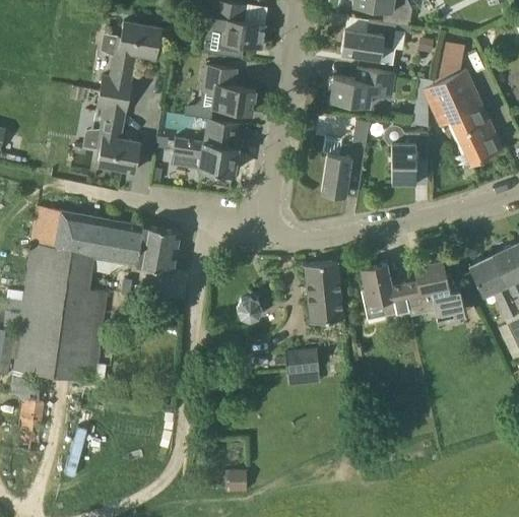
[(385,12),(384,23),(384,24),(408,27),(411,11),(406,2),(405,1),(404,0),(352,0),(353,2),(352,7),(385,12)]
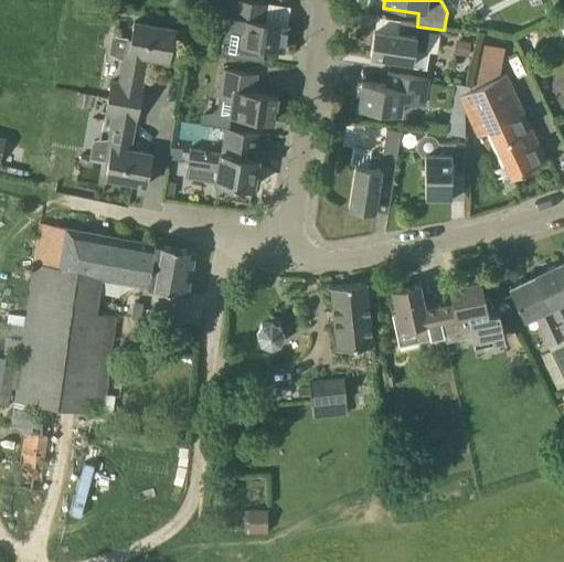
[(285,54),(289,28),(266,24),(268,7),(235,1),(231,32),(223,44),(221,59),(264,65),(266,52),(285,54)]
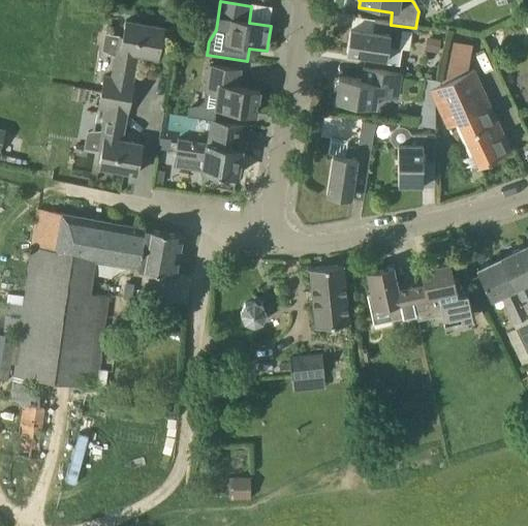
[(391,25),(391,24),(376,22),(374,34),(351,31),(347,56),(387,62),(386,65),(399,67),(402,51),(400,51),(403,33),(418,35),(420,29),(415,28),(391,25)]
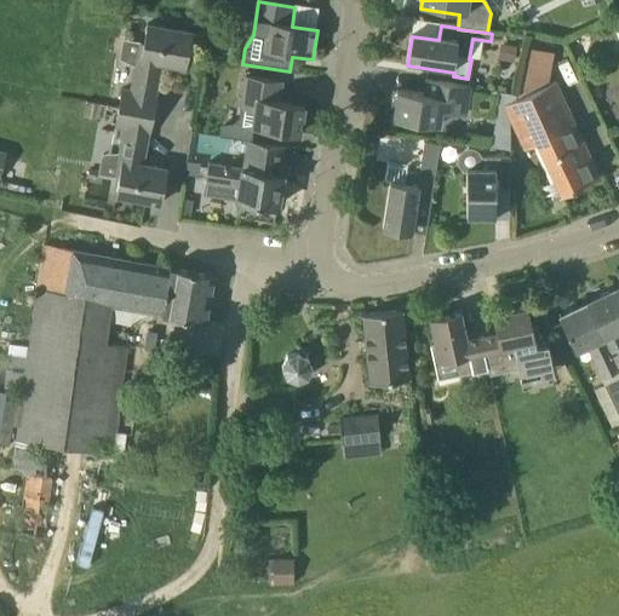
[(124,92),(120,111),(154,117),(158,99),(156,98),(162,67),(187,72),(193,35),(148,28),(145,47),(141,46),(132,95),(124,92)]
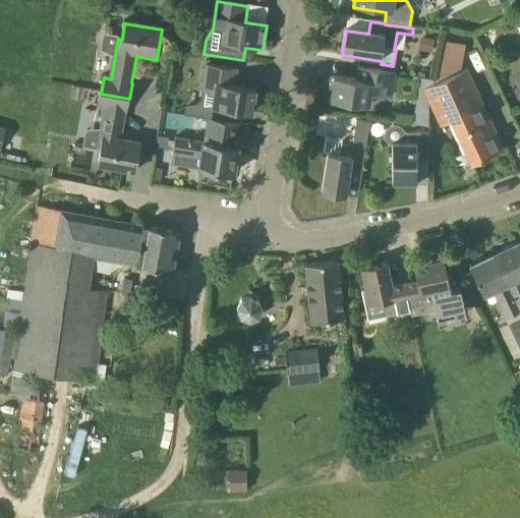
[(467,71),(462,74),(467,48),(445,44),(437,85),(432,88),(425,91),(430,103),(442,127),(453,123),(472,167),(505,152),(467,71)]
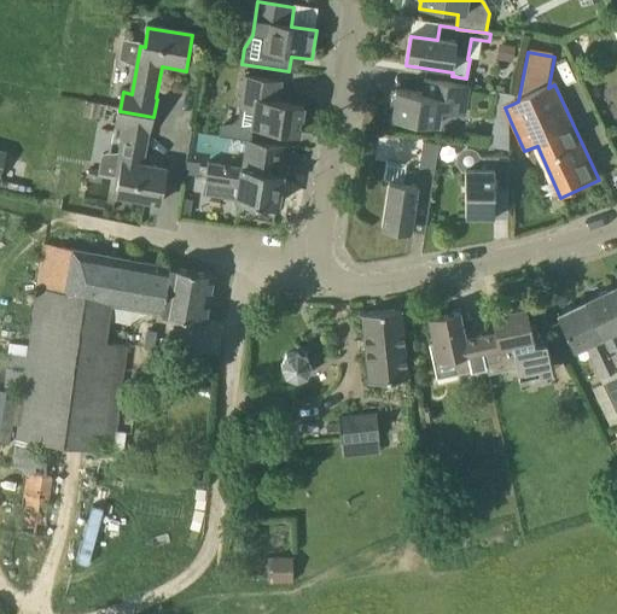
[(252,144),(255,130),(300,136),(304,107),(279,104),(281,85),(246,79),(242,112),(239,122),(233,127),(222,128),(220,138),(252,144)]
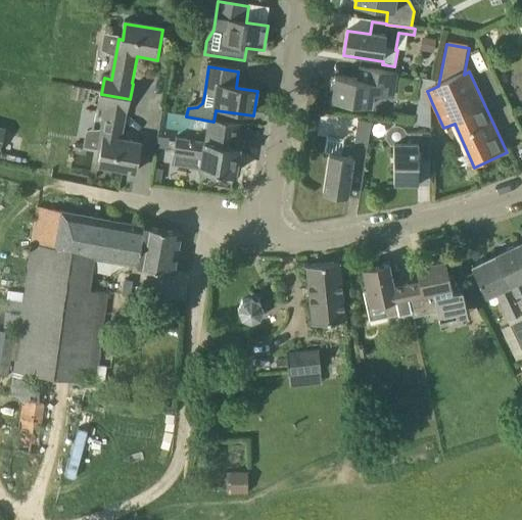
[(331,94),(333,98),(332,102),(372,108),(374,96),(394,99),(398,76),(360,69),(359,82),(336,79),(335,84),(332,86),(331,90),(331,94)]
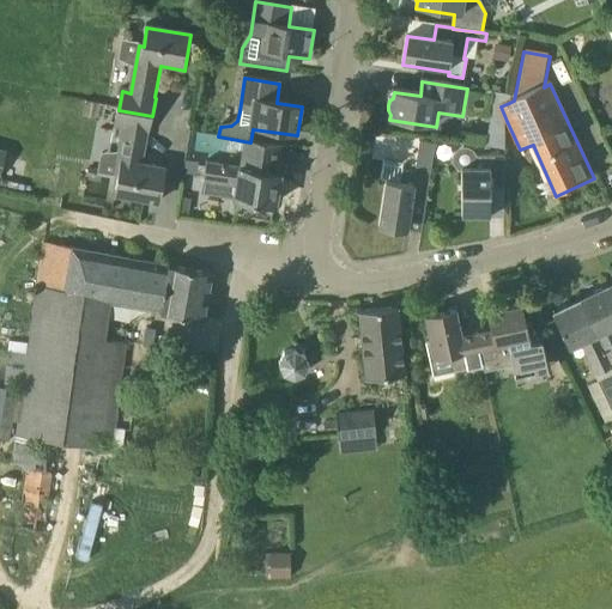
[(495,91),(490,119),(506,121),(507,121),(501,107),(509,103),(510,97),(510,93),(495,91)]
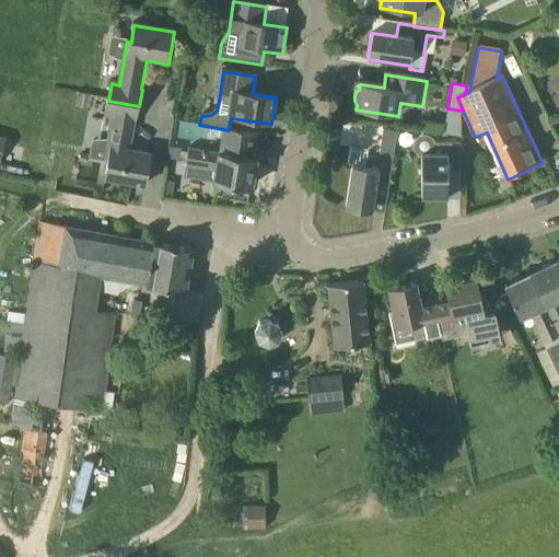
[(137,123),(139,106),(108,101),(105,117),(114,118),(106,162),(109,162),(106,180),(146,187),(152,155),(130,151),(135,123),(137,123)]
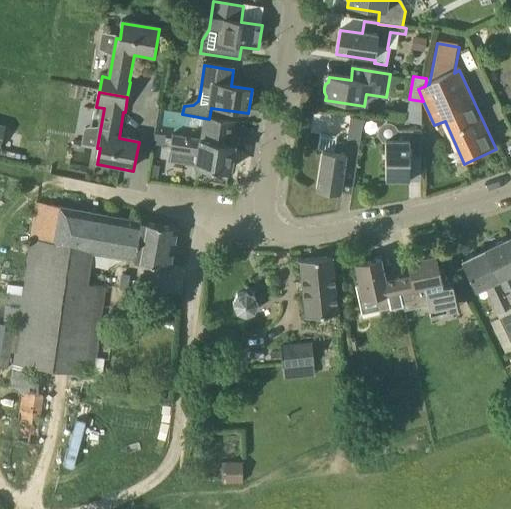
[(209,119),(182,114),(182,115),(205,119),(201,141),(173,137),(171,151),(199,155),(197,168),(230,173),(234,147),(232,146),(236,124),(209,119)]
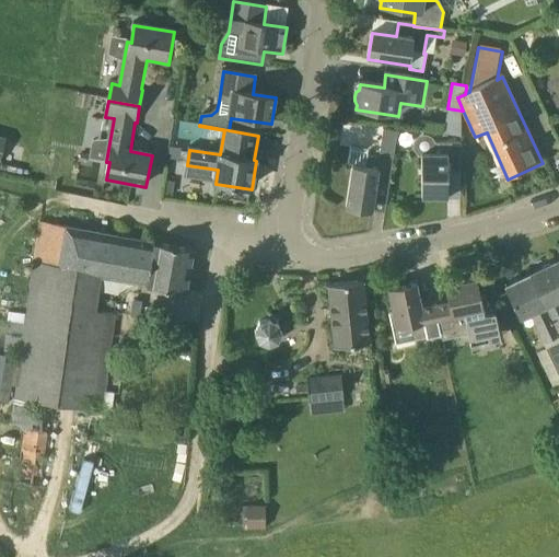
[(398,134),(384,131),(380,159),(368,158),(367,169),(353,166),(347,209),(372,212),(376,189),(389,192),(398,134)]
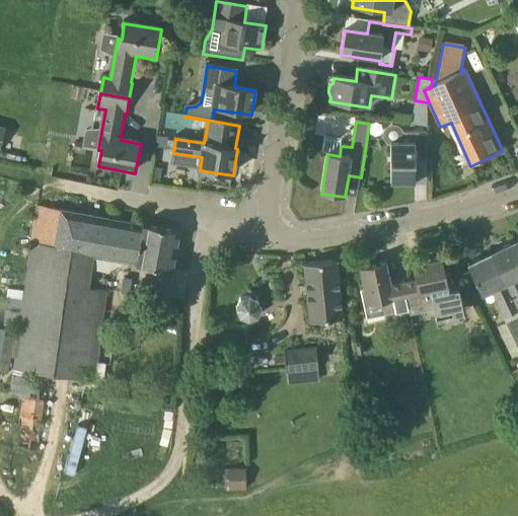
[(391,183),(396,183),(399,186),(403,187),(408,186),(411,183),(416,183),(416,161),(428,161),(428,133),(403,134),(403,144),(391,144),(391,183)]
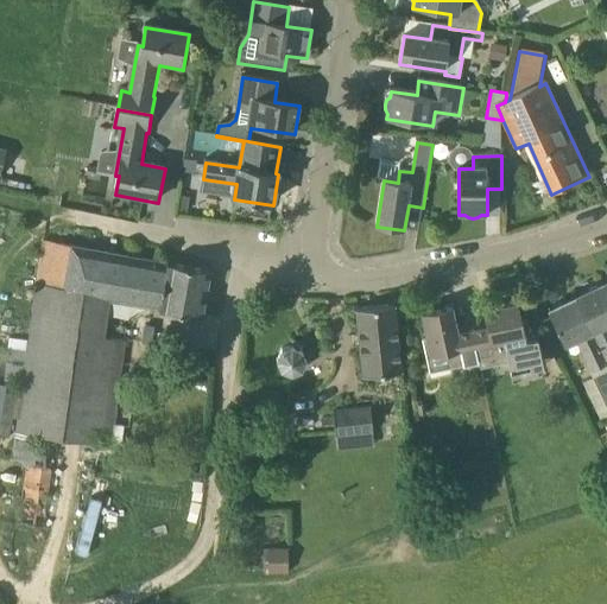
[(383,159),(380,177),(398,179),(400,161),(383,159)]
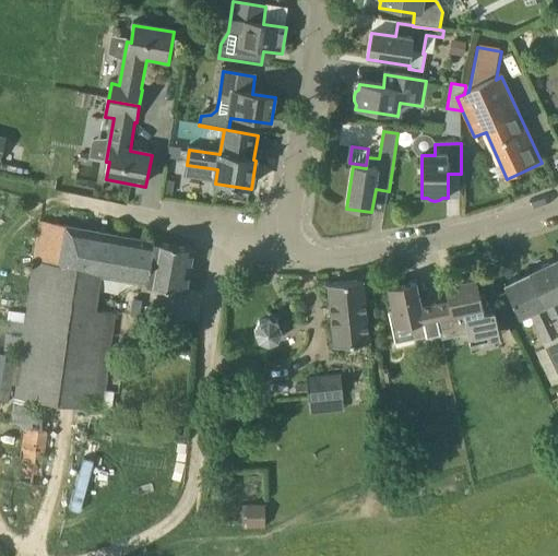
[(111,347),(115,320),(116,316),(92,312),(97,278),(187,294),(194,251),(40,224),(15,400),(11,429),(26,432),(18,484),(40,488),(49,433),(40,432),(44,410),(25,406),(26,402),(102,412),(111,347)]
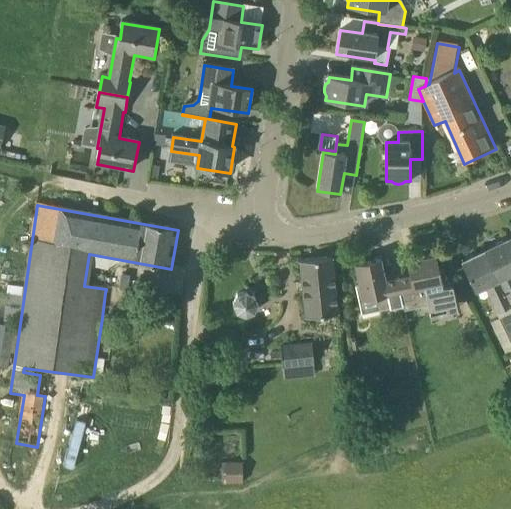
[(510,246),(508,241),(485,252),(510,306),(510,246)]
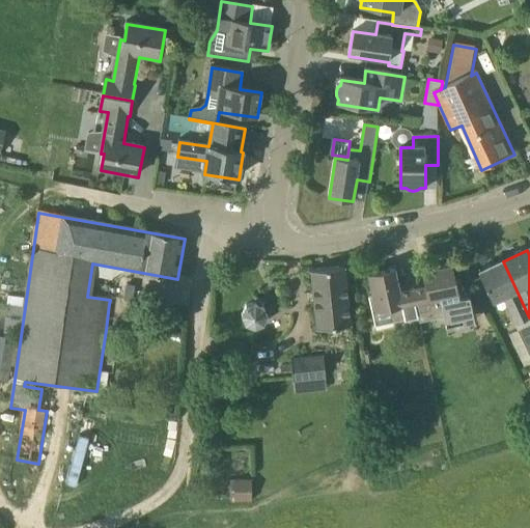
[(529,317),(503,261),(479,273),(494,304),(504,300),(511,315),(500,321),(505,332),(515,327),(519,334),(511,337),(526,368),(525,369),(529,379),(529,317)]
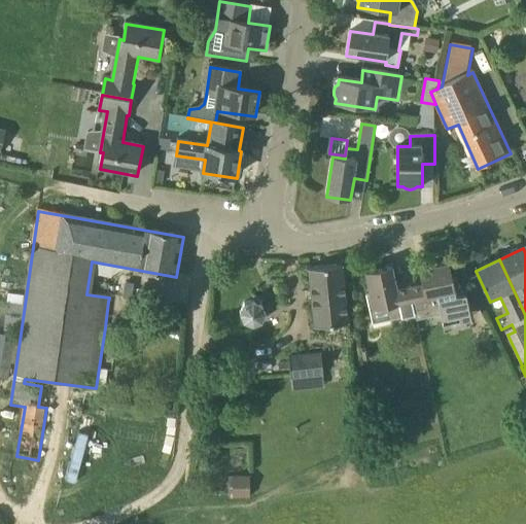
[(456,292),(459,292),(456,279),(453,280),(450,265),(419,271),(423,286),(410,288),(415,315),(416,321),(441,316),(443,321),(461,318),(456,292)]
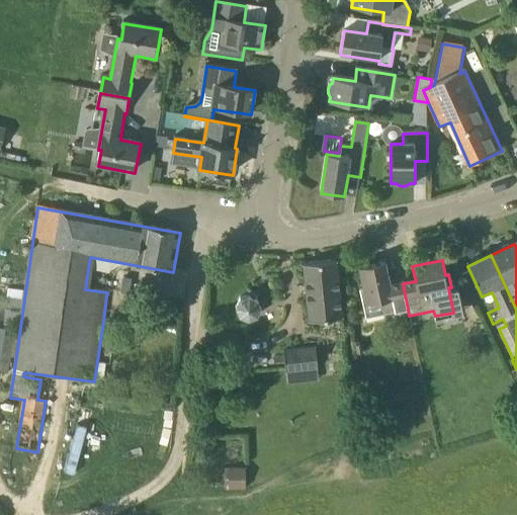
[(310,323),(343,319),(337,262),(304,265),(310,323)]
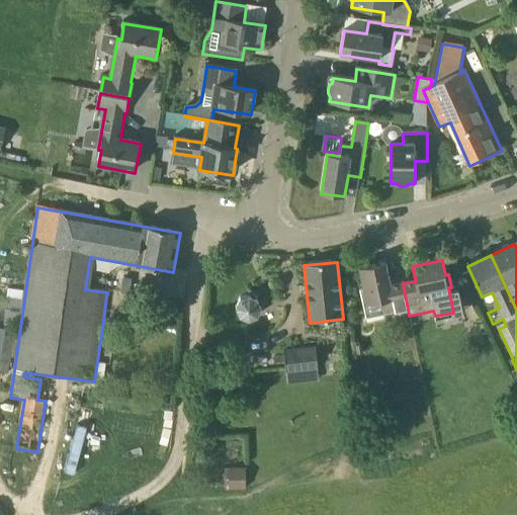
[(408,310),(403,283),(391,286),(385,263),(360,269),(364,290),(360,291),(363,303),(367,302),(367,306),(381,303),(383,315),(408,310)]
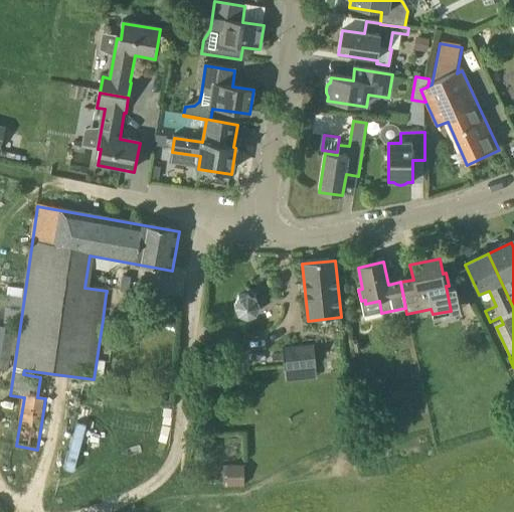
[(247,320),(257,317),(261,308),(257,299),(248,295),(239,299),(235,307),(238,316),(247,320)]
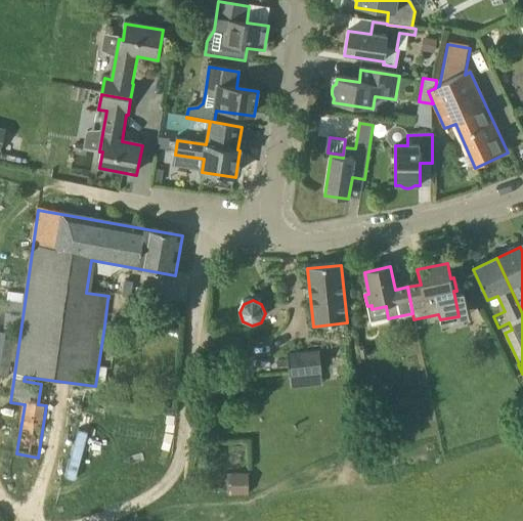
[(0,334),(0,378),(9,379),(14,342),(5,341),(5,335),(0,334)]
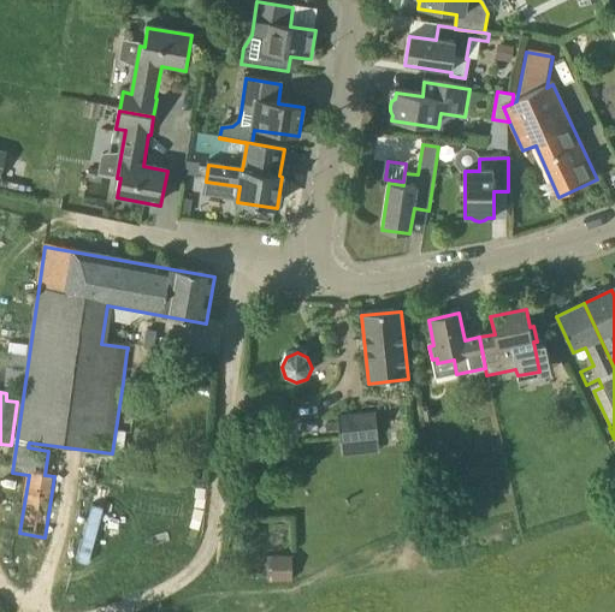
[(341,443),(379,439),(376,415),(338,419),(341,443)]
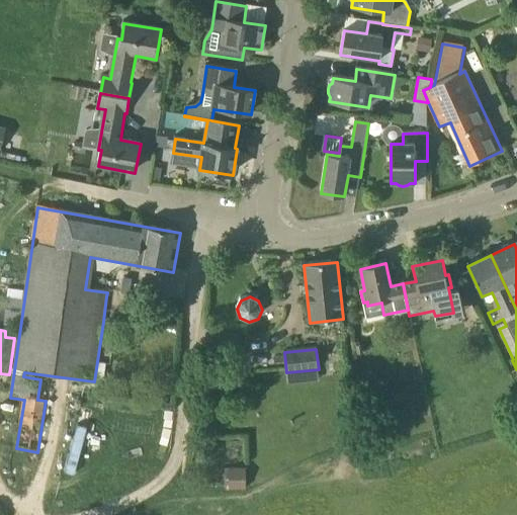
[(73,473),(87,430),(80,427),(66,469),(73,473)]
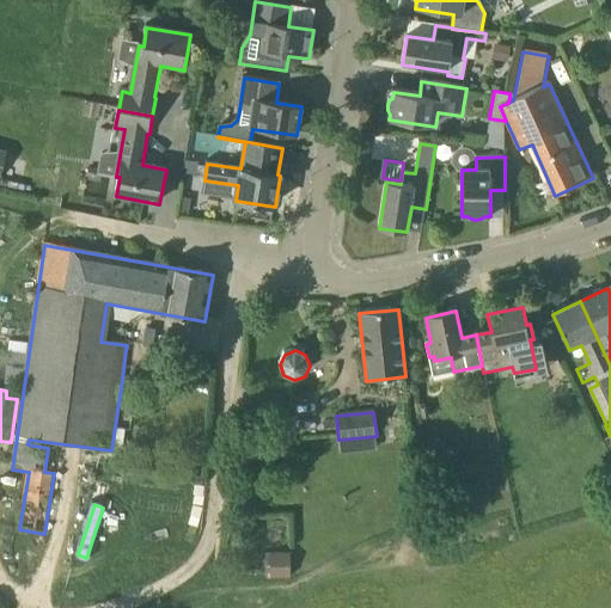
[(267,556),(267,579),(291,579),(291,556),(267,556)]
